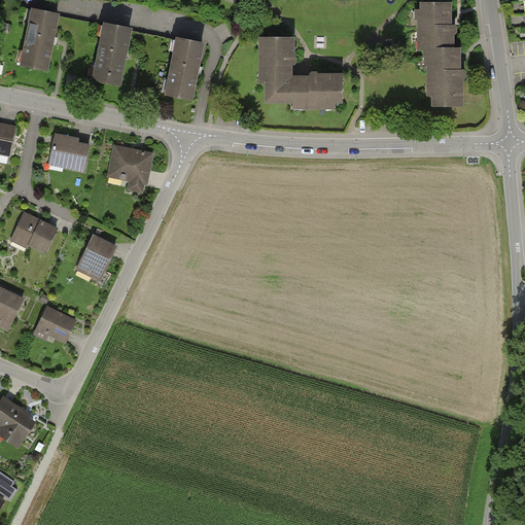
[(449,1),(415,2),(415,25),(415,47),(421,47),(452,46),(452,24),(449,24),(449,1)]
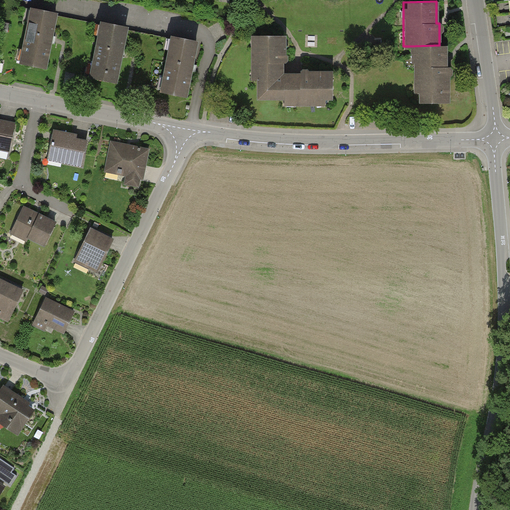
[(19,63),(43,69),(56,13),(31,7),(19,63)]
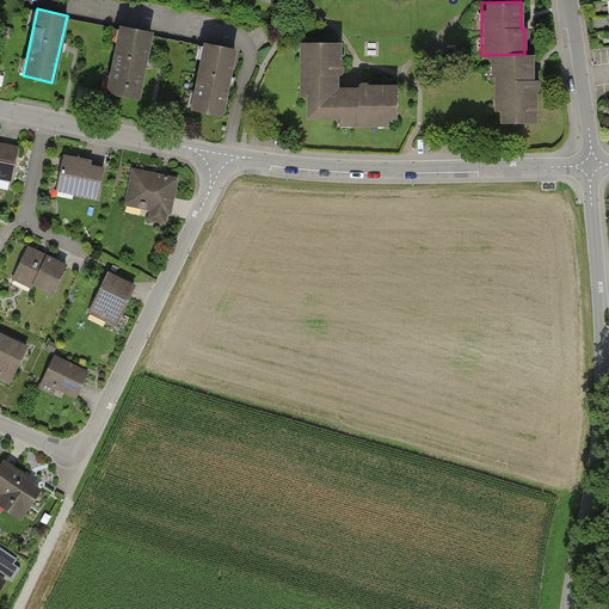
[(109,90),(135,96),(149,32),(123,26),(109,90)]
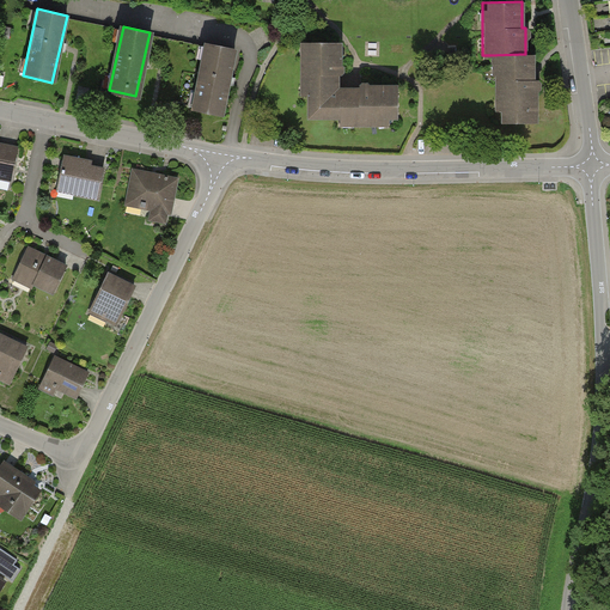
[(190,105),(219,113),(233,50),(203,43),(190,105)]
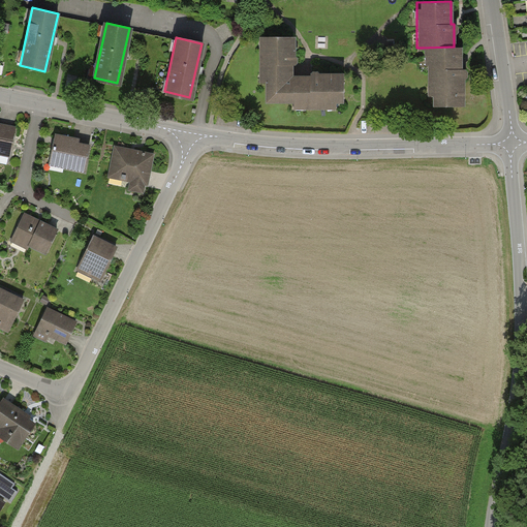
[(292,37),(260,37),(260,72),(266,72),(266,100),(302,100),(302,106),(326,106),(326,100),(342,100),(342,75),(314,74),(292,74),(292,58),(292,37)]
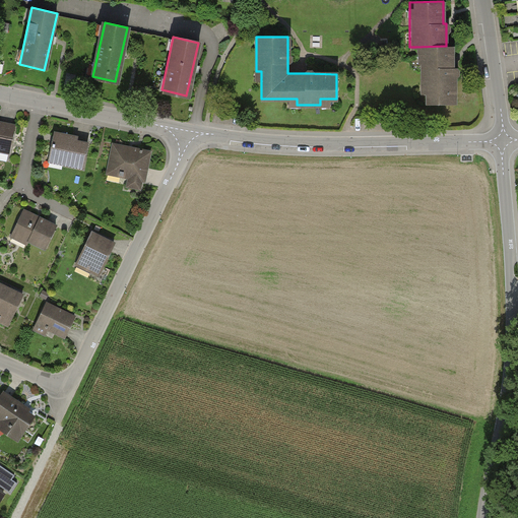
[(446,46),(415,47),(416,68),(418,67),(418,93),(425,93),(425,104),(455,103),(455,67),(451,67),(451,46),(446,46)]
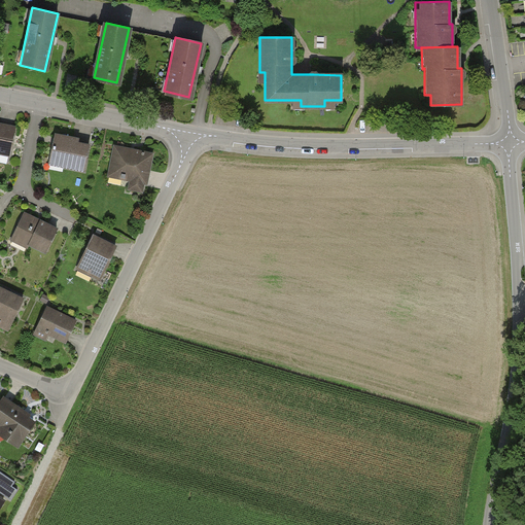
[(14,126),(0,121),(0,152),(8,154),(14,126)]
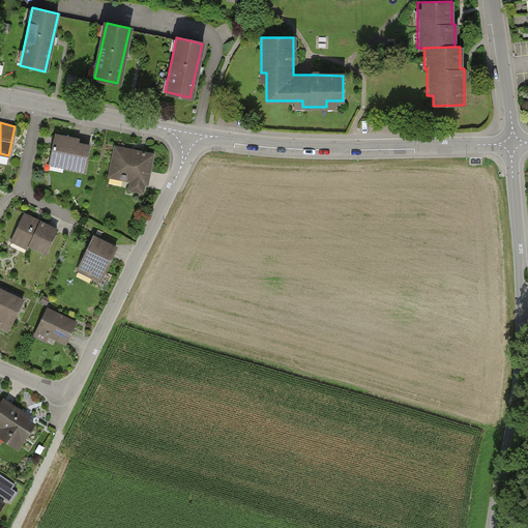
[(49,166),(84,172),(89,144),(78,142),(79,138),(55,133),(49,166)]
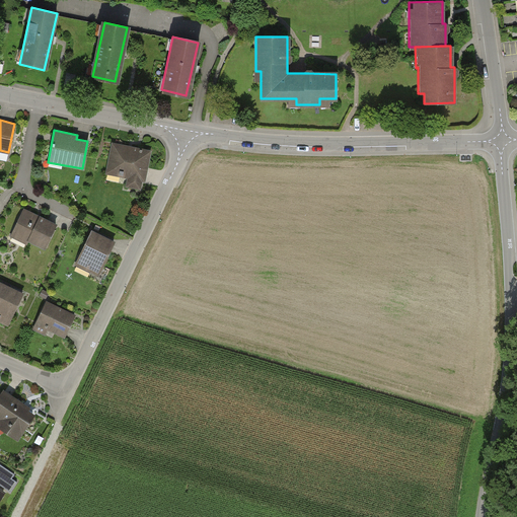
[(113,141),(106,170),(125,174),(123,186),(139,189),(147,148),(113,141)]
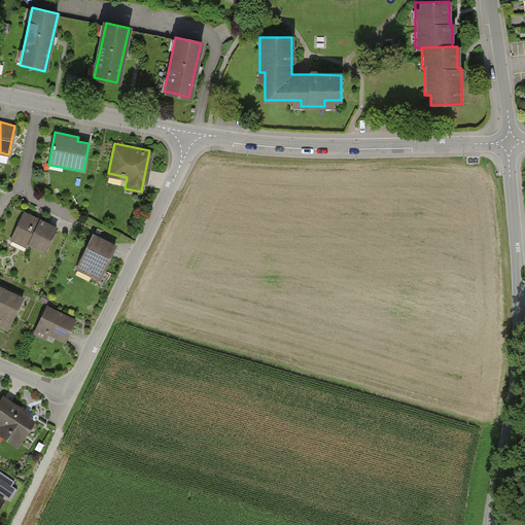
[(58,228),(22,210),(8,237),(44,254),(58,228)]
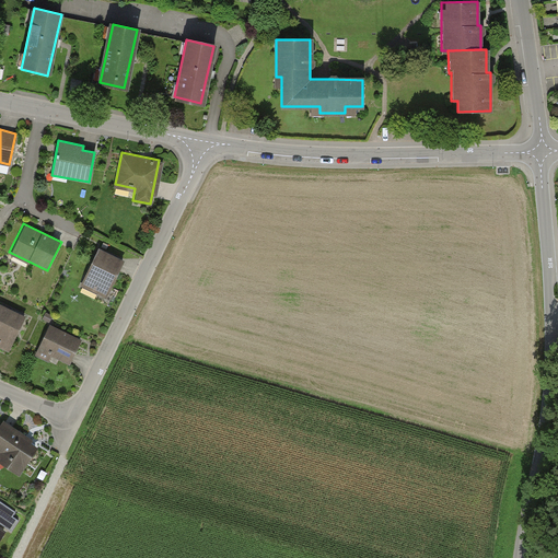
[(104,299),(124,259),(99,247),(79,286),(104,299)]
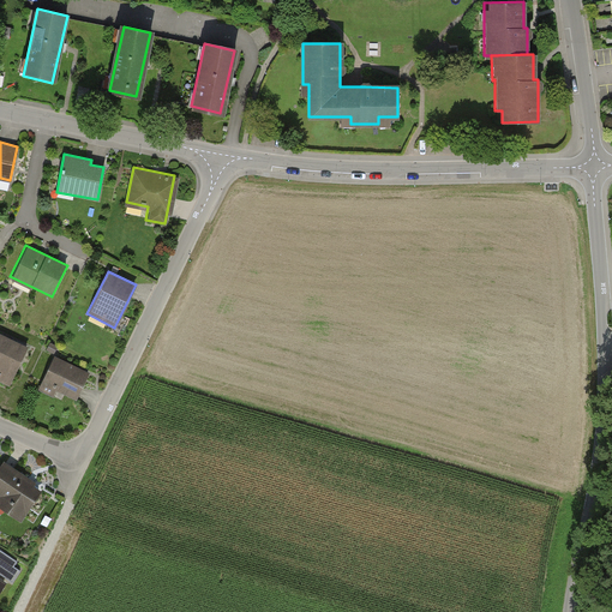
[(28,347),(0,333),(0,379),(9,384),(28,347)]
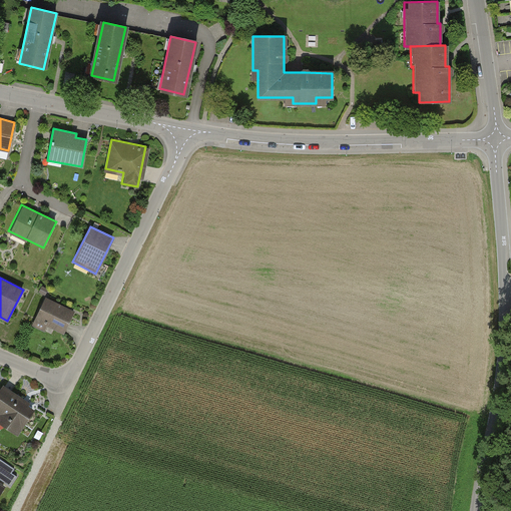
[(73,313),(45,299),(34,320),(62,334),(73,313)]
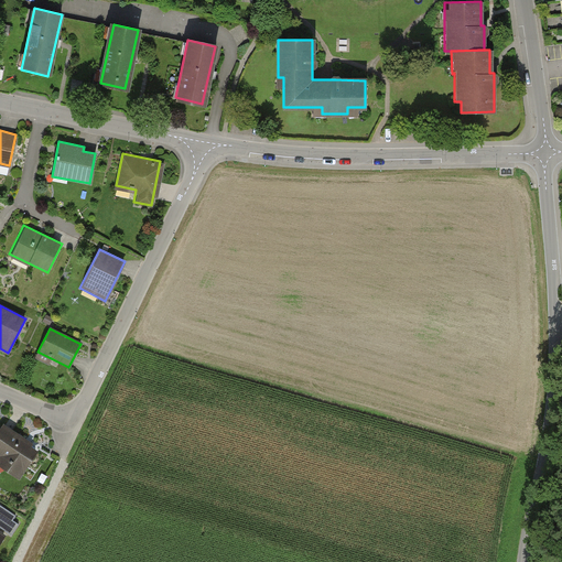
[(38,450),(2,424),(0,427),(0,466),(17,478),(38,450)]
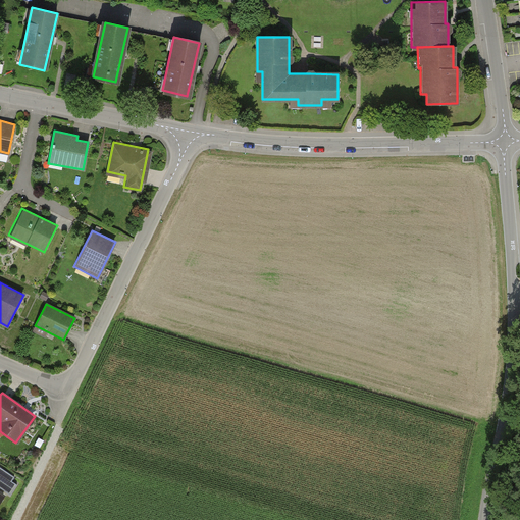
[(12,475),(0,466),(0,486),(9,494),(16,484),(10,479),(12,475)]
